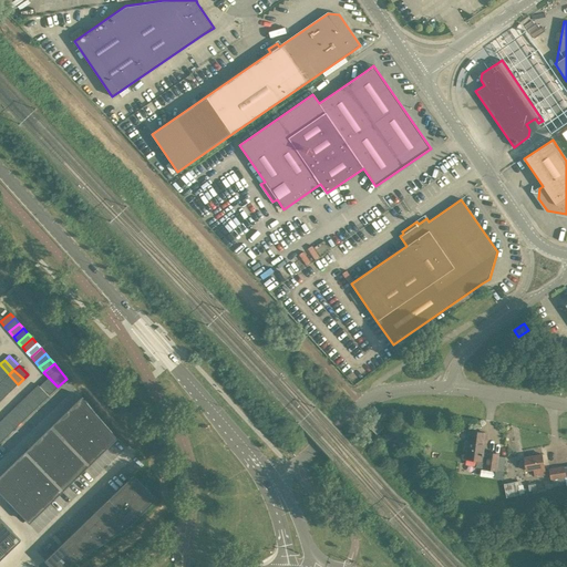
[(13,389),(18,384),(9,374),(4,379),(13,389)]
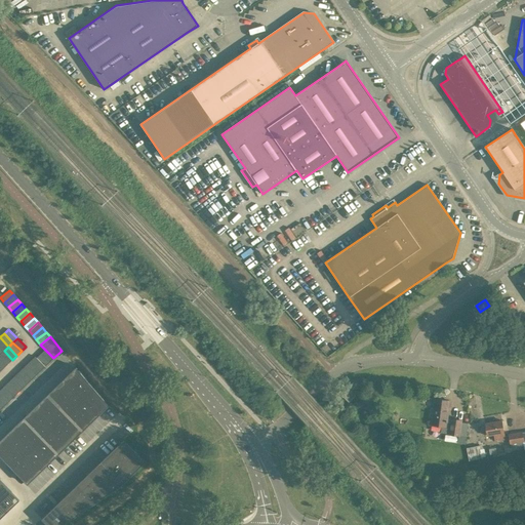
[(45,350),(41,354),(49,362),(53,358),(45,350)]
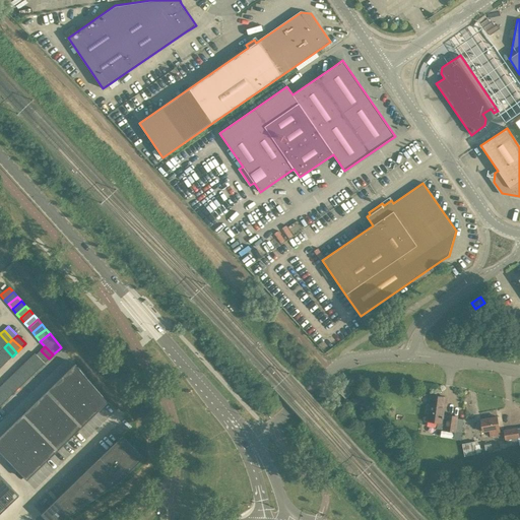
[(0,351),(8,361),(12,356),(4,347),(0,350),(0,351)]
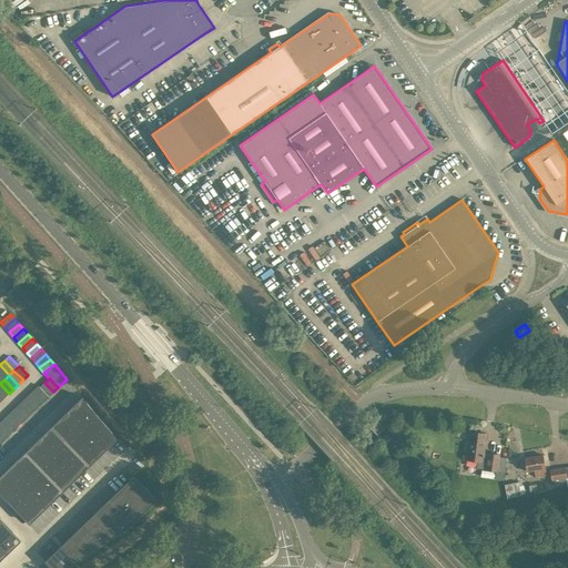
[(53,392),(44,383),(40,387),(49,396),(53,392)]
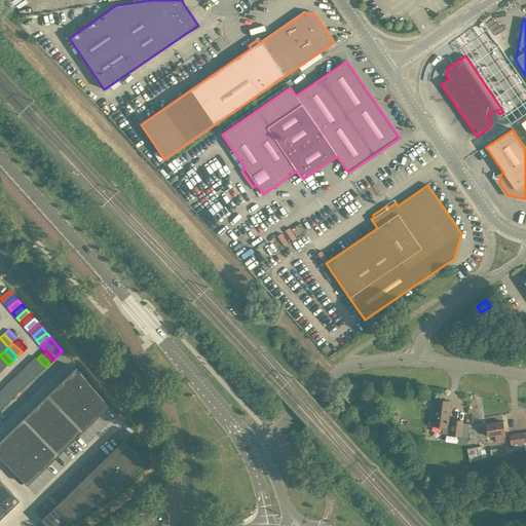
[(35,357),(31,362),(40,372),(45,367),(37,359),(35,357)]
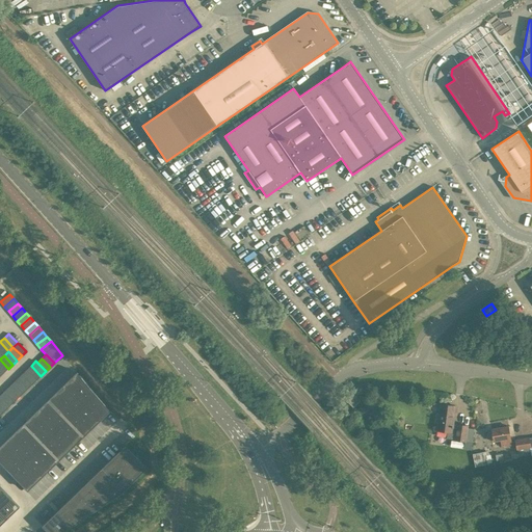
[(36,380),(41,376),(31,366),(26,370),(36,380)]
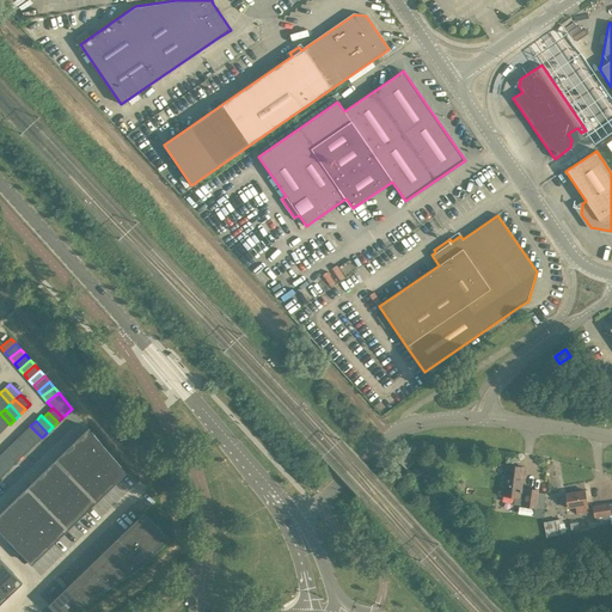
[(25,430),(37,442),(42,438),(30,426),(25,430)]
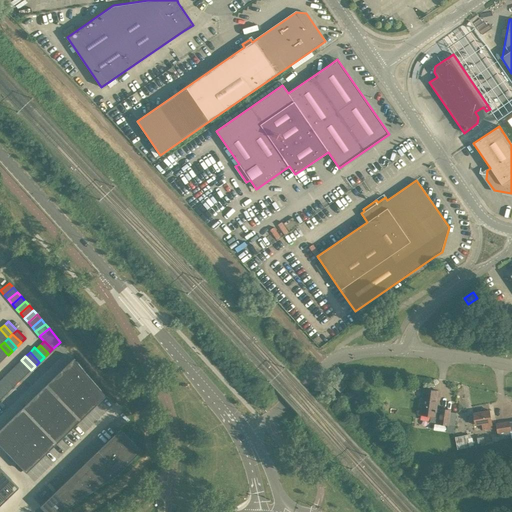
[(73,360),(62,370),(79,387),(90,377),(74,358),(73,359),(73,360)]
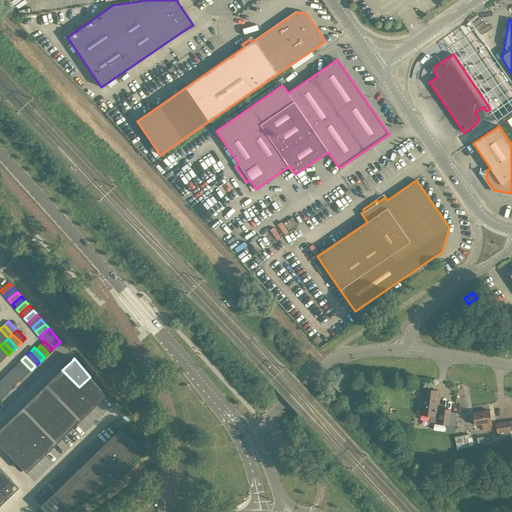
[(21,360),(17,364),(26,374),(31,370),(21,360)]
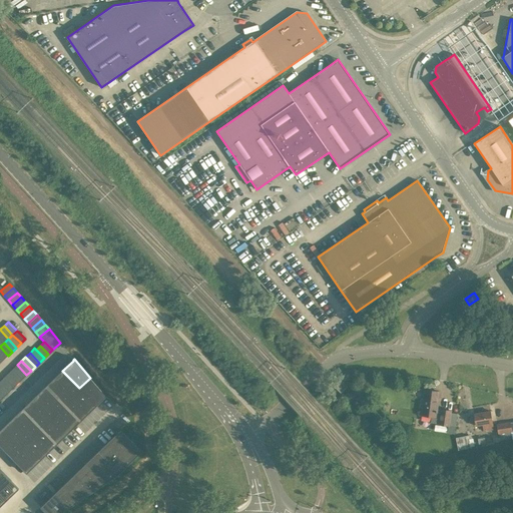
[(17,365),(13,369),(22,379),(26,375),(17,365)]
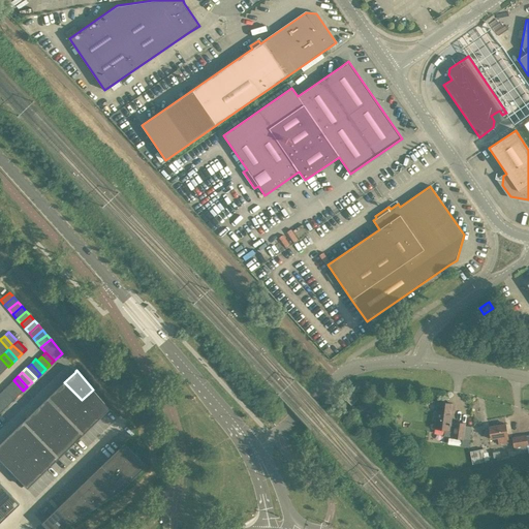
[(19,395),(23,391),(13,380),(8,384),(19,395)]
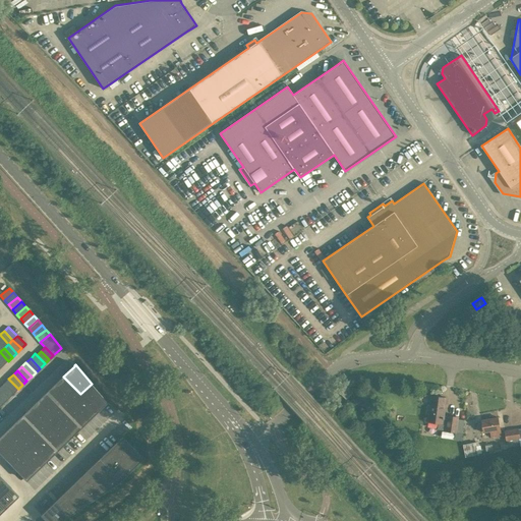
[(63,377),(55,384),(72,402),(80,394),(63,377)]
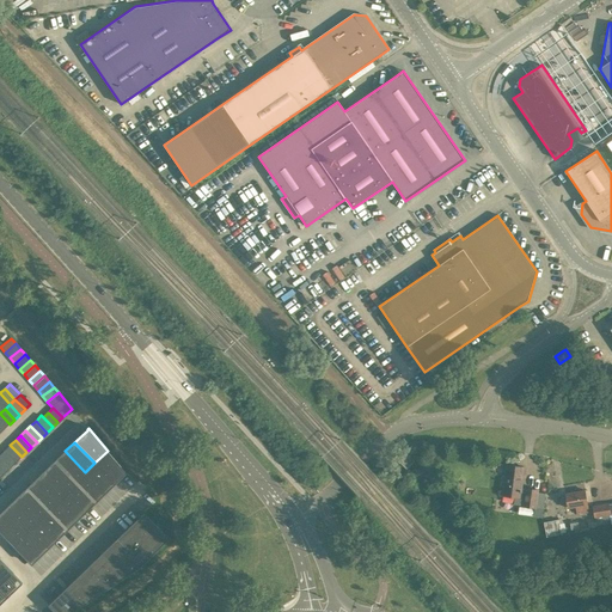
[(22,457),(10,445),(5,450),(17,461),(22,457)]
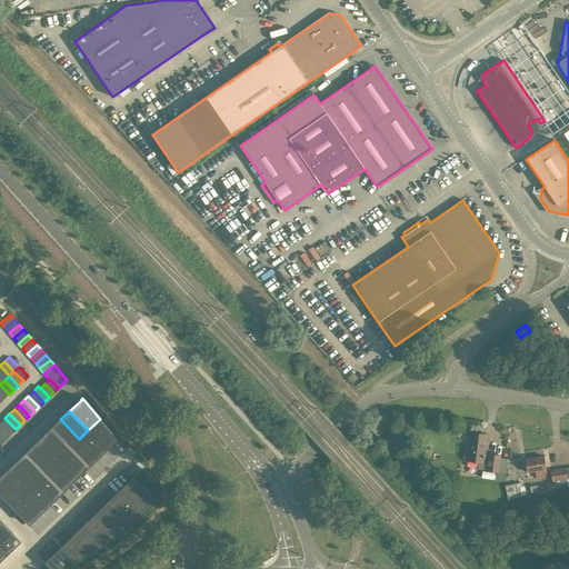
[(16,429),(5,418),(0,422),(11,433),(16,429)]
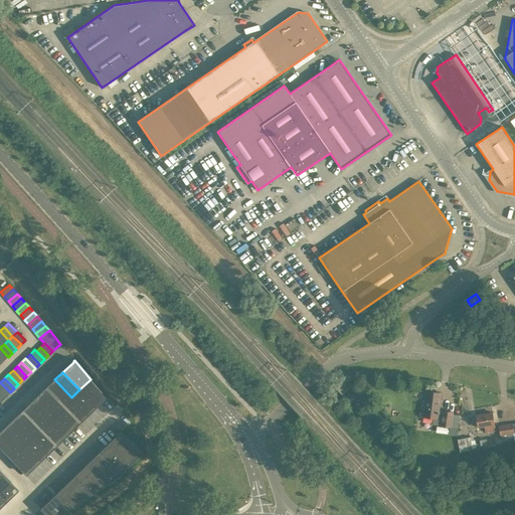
[(54,379),(47,387),(63,404),(71,397),(54,379)]
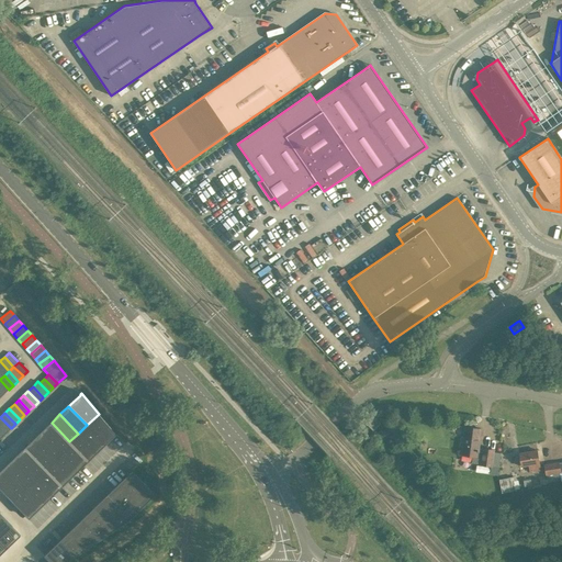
[(99,414),(87,425),(105,445),(115,436),(116,435),(99,414)]
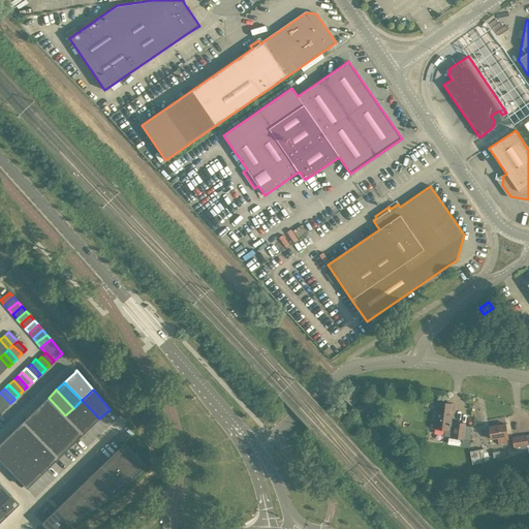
[(351,405),(358,399),(350,392),(344,398),(351,405)]
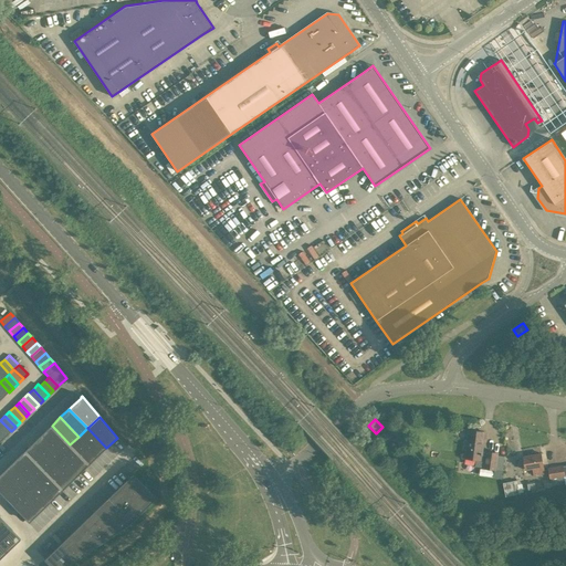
[(11,431),(0,420),(0,429),(7,437),(11,431)]
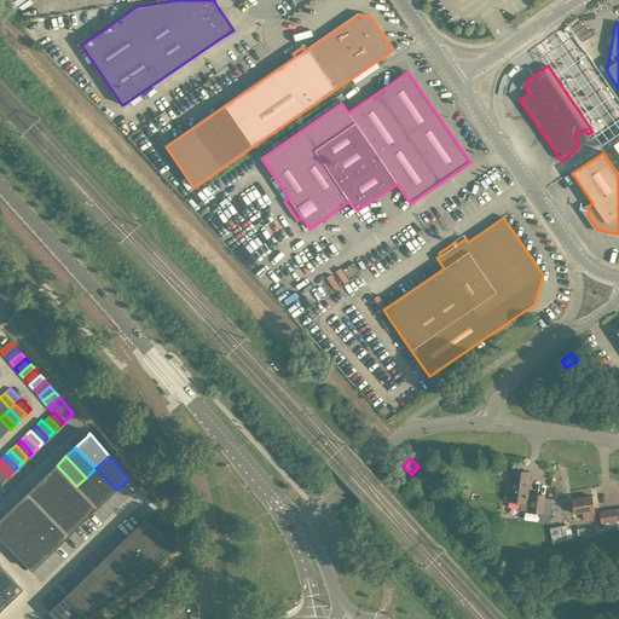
[(57,466),(47,475),(68,496),(76,486),(57,466)]
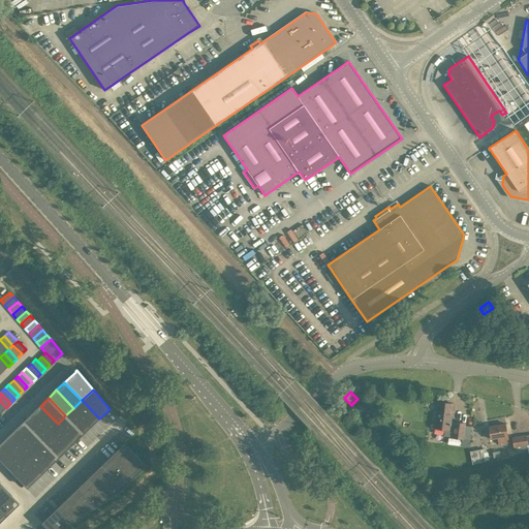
[(82,400),(73,408),(91,426),(99,418),(82,400)]
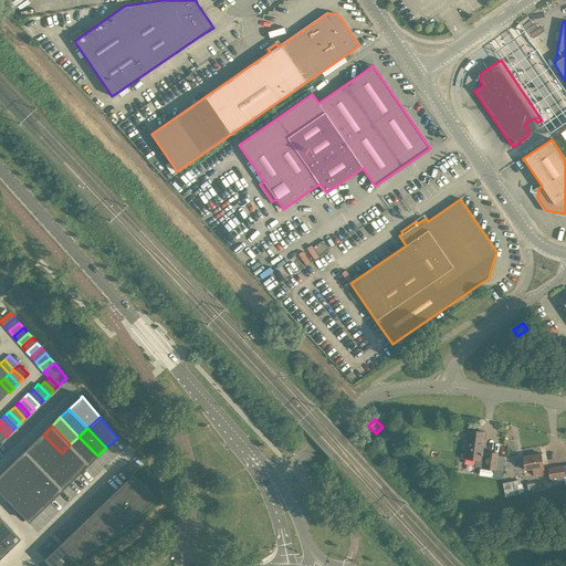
[(495,470),(502,471),(504,457),(498,456),(498,453),(485,451),(485,452),(482,452),(484,432),(468,430),(467,440),(465,449),(464,458),(475,460),(474,467),(483,468),(483,469),(495,470)]
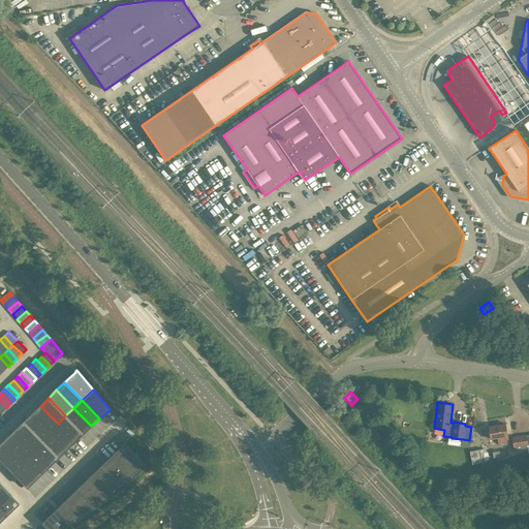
[(40,406),(32,413),(50,432),(58,424),(40,406)]
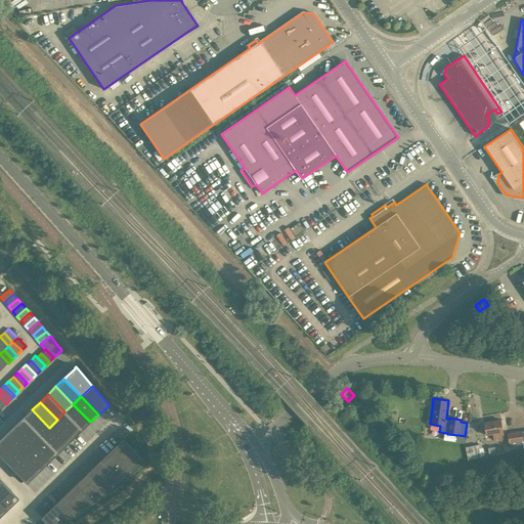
[(73,404),(64,411),(82,430),(90,422),(73,404)]
